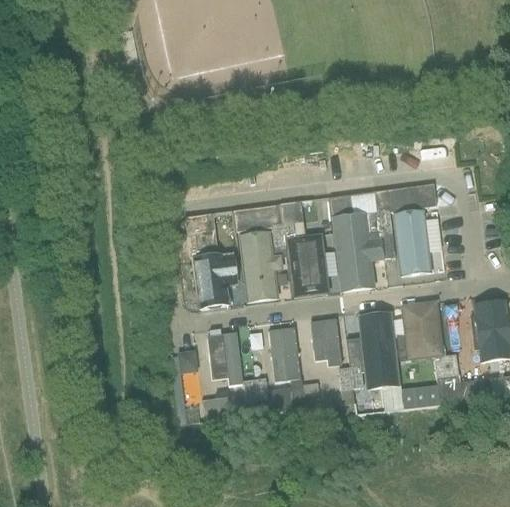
[(434,183),(375,191),(381,232),(384,259),(395,258),(389,212),(436,206),(434,183)]
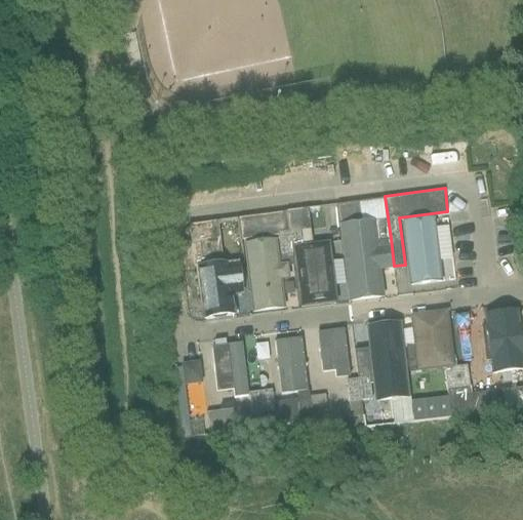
[(391,238),(385,196),(337,202),(340,224),(376,220),(379,240),(391,238)]
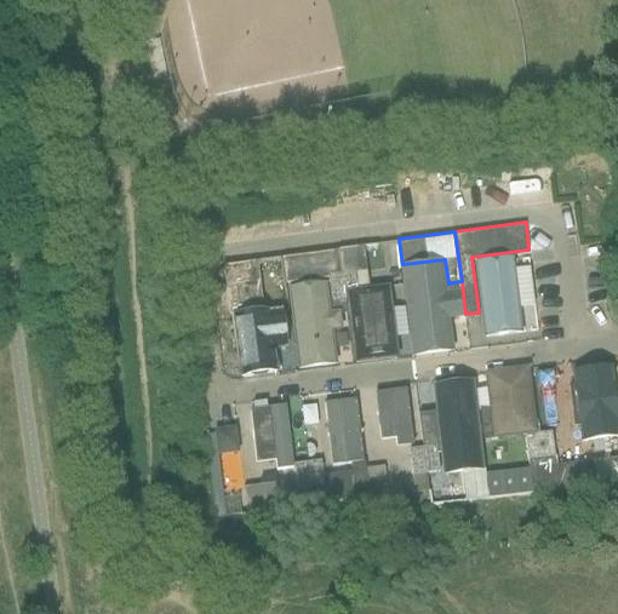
[(366,245),(339,247),(339,250),(345,296),(360,294),(356,269),(368,268),(366,245)]
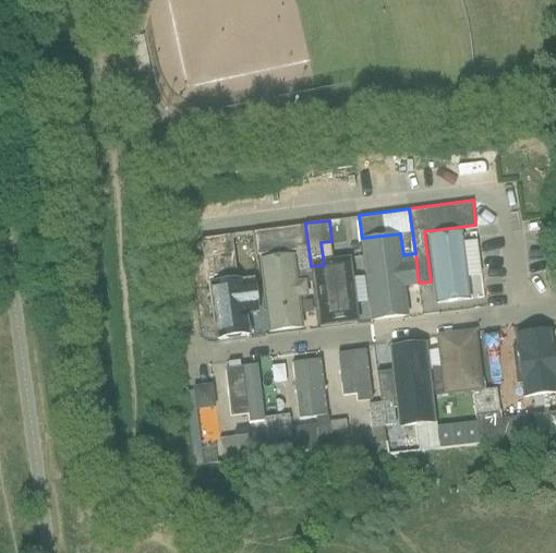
[(307,244),(305,225),(305,223),(254,229),(257,252),(297,248),(299,267),(311,266),(307,244)]
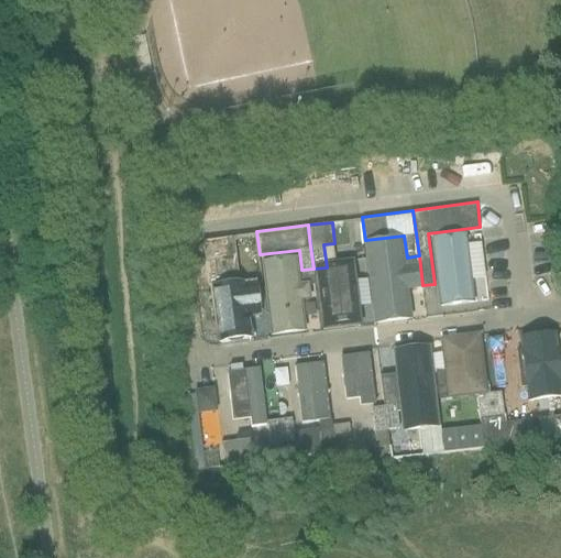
[(473,294),(465,230),(433,234),(440,297),(473,294)]
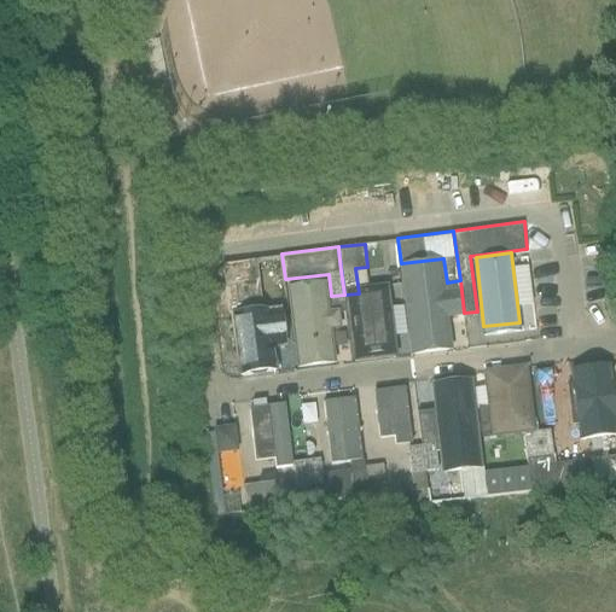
[(262,306),(256,257),(224,262),(230,309),(262,306)]
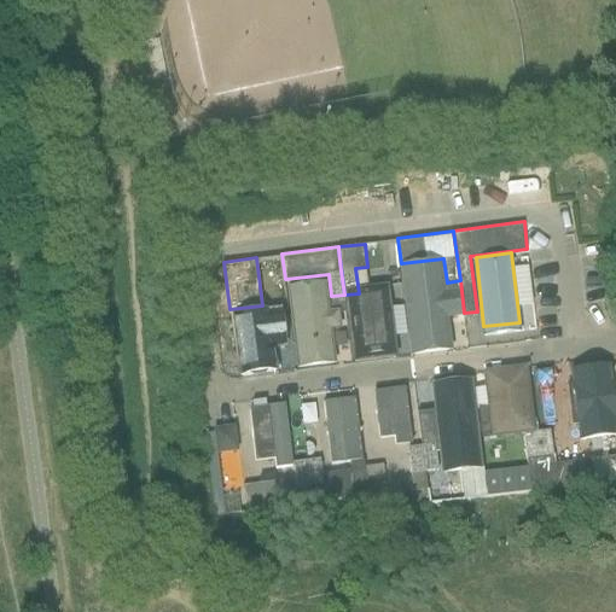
[(439,261),(407,266),(418,350),(449,345),(439,261)]
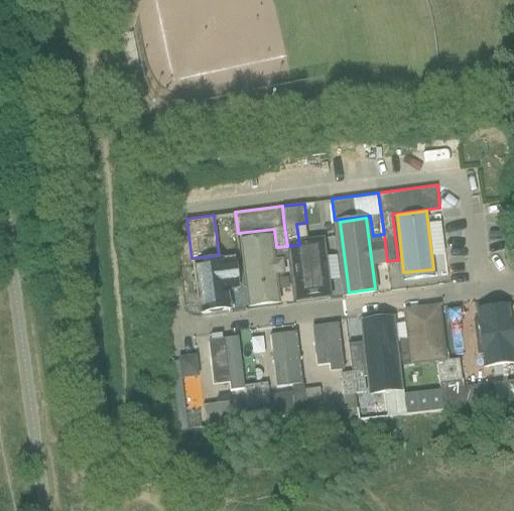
[(253,301),(278,298),(270,232),(245,235),(253,301)]
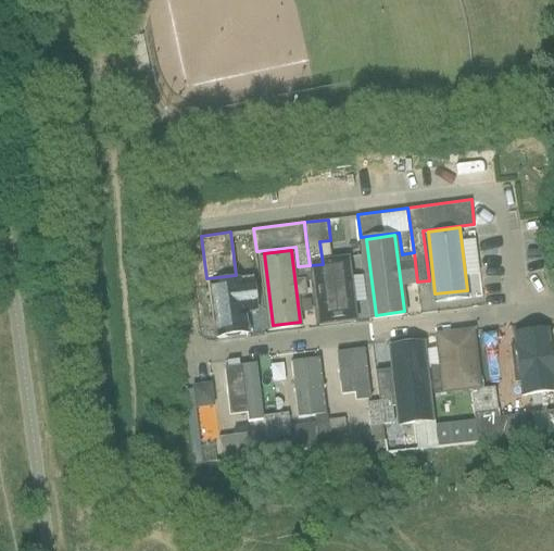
[(318,266),(325,318),(353,314),(347,263),(318,266)]
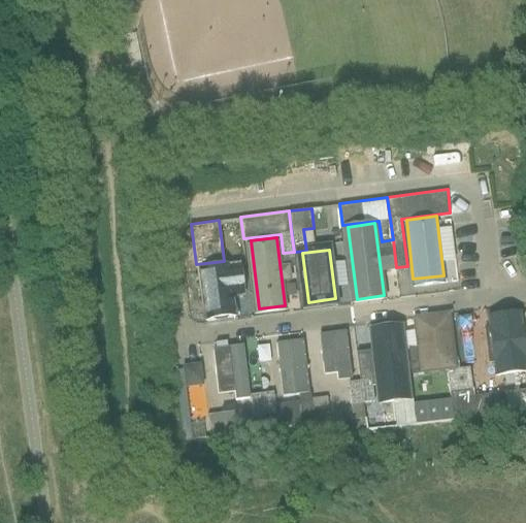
[(198,265),(204,321),(237,317),(231,262),(198,265)]
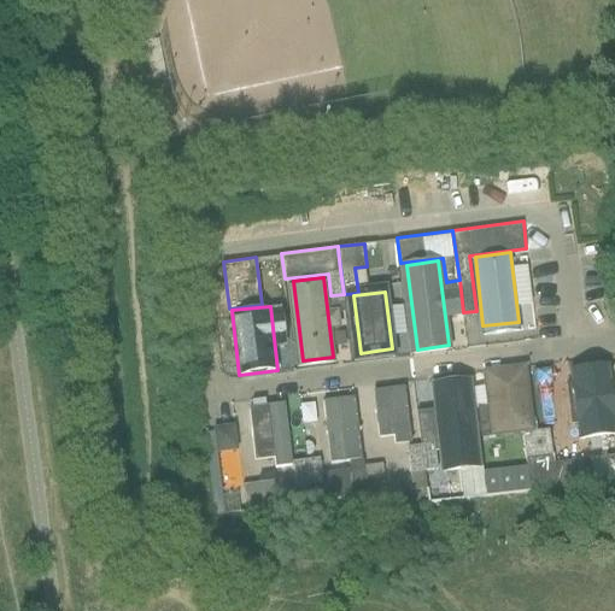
[(614,407),(608,358),(570,363),(580,433),(614,428),(614,407)]
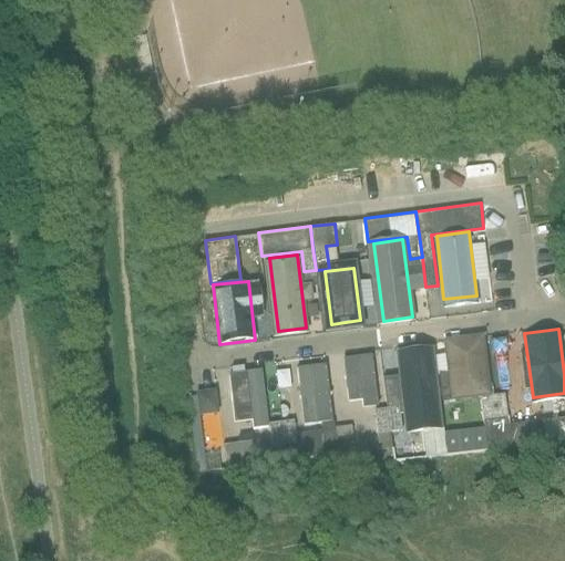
[(489,390),(482,339),(445,344),(452,394),(489,390)]
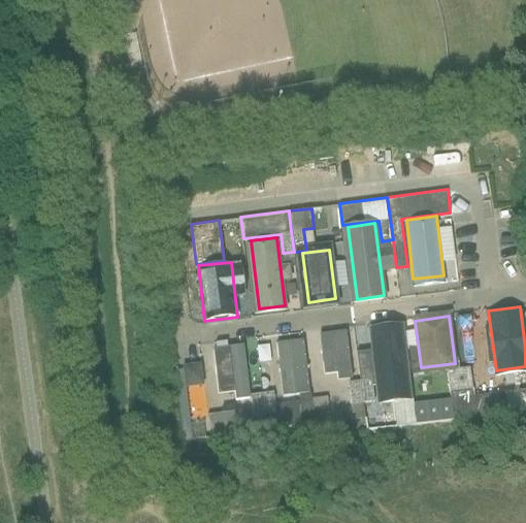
[(408,397),(399,327),(371,330),(381,401),(408,397)]
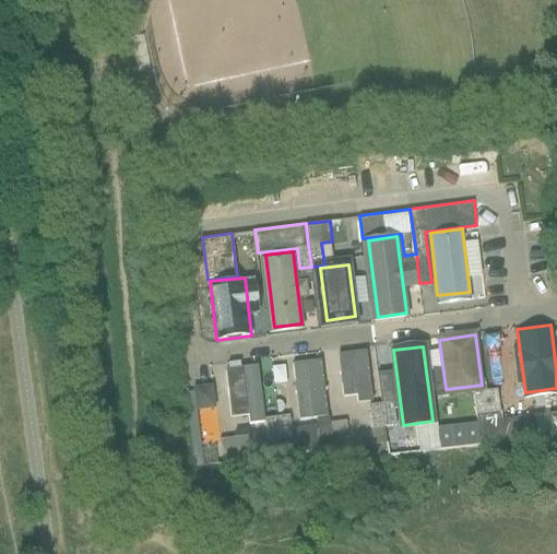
[(345,399),(374,396),(367,351),(340,354),(345,399)]
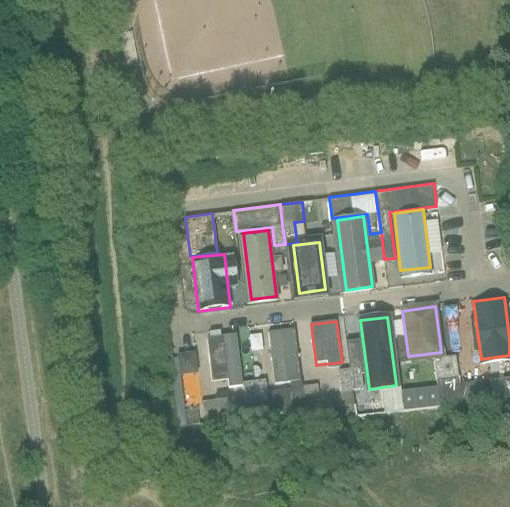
[(298,369),(293,326),(270,329),(275,371),(298,369)]
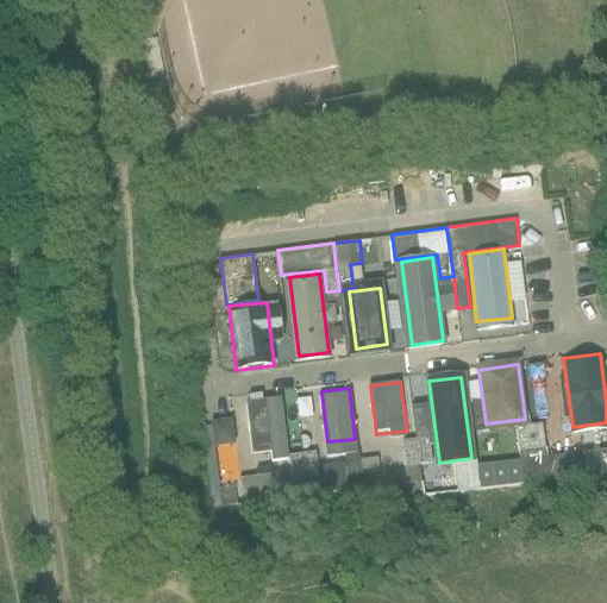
[(254,452),(285,448),(279,394),(248,397),(254,452)]
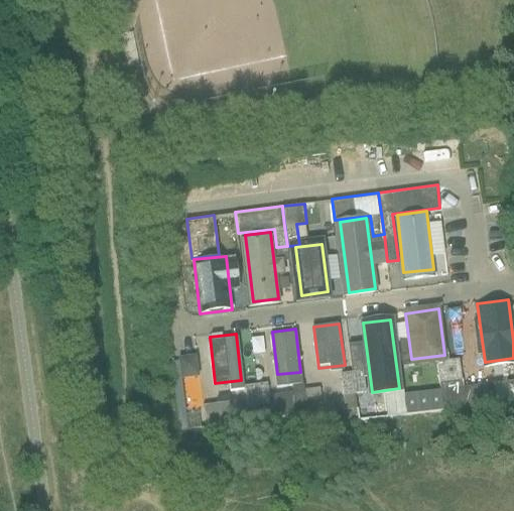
[(460,357),(448,358),(454,407),(496,402),(494,381),(463,384),(460,357)]
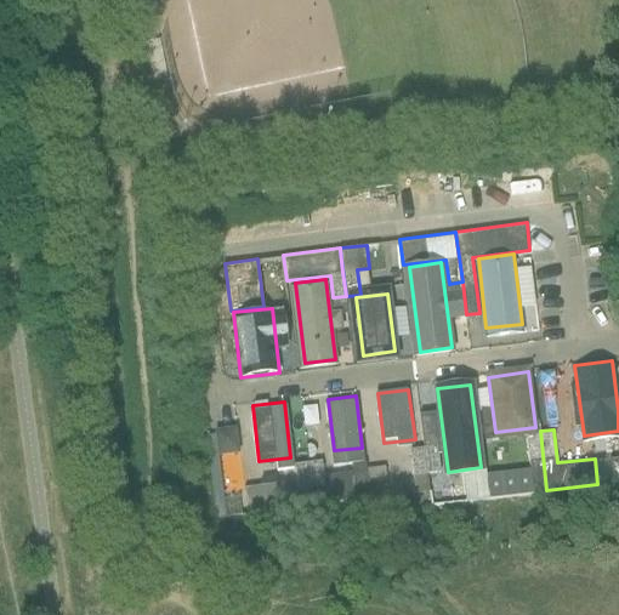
[(217,431),(208,432),(219,514),(227,513),(217,431)]
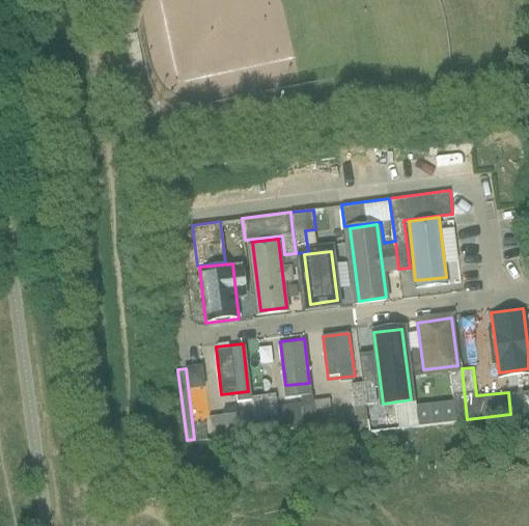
[(453,399),(416,404),(419,424),(456,420),(467,419),(462,368),(450,370),(453,399)]
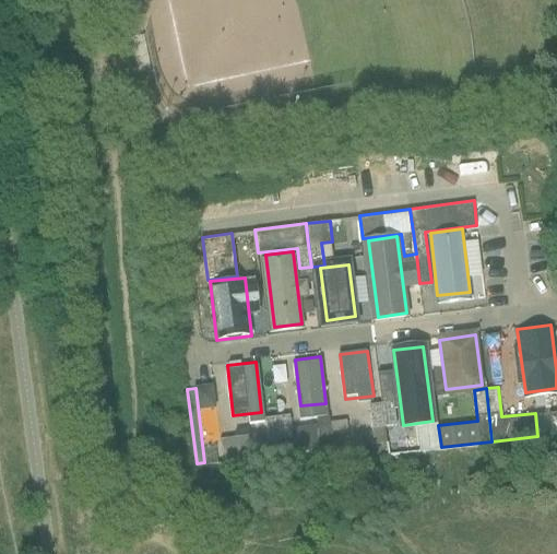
[(396,422),(394,400),(382,401),(384,424),(396,422)]
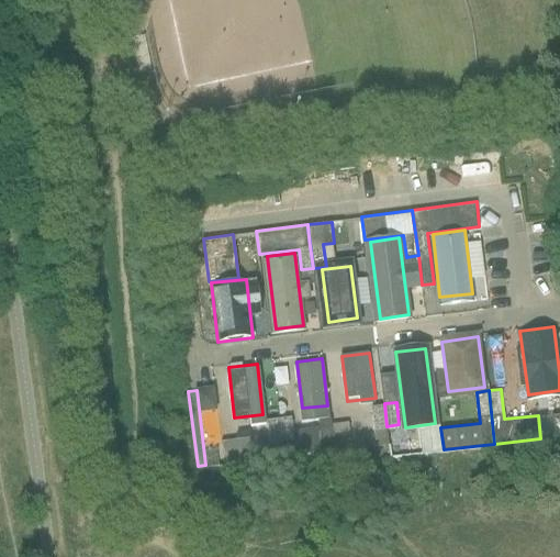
[(387,426),(384,403),(371,405),(377,443),(389,442),(387,426)]
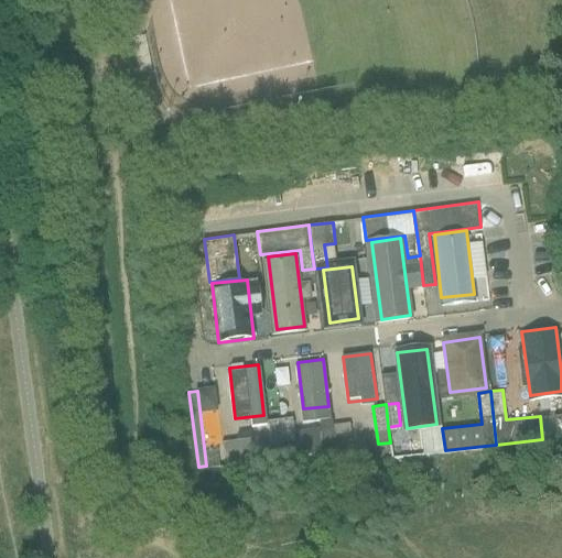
[(336,449),(333,423),(333,417),(321,418),(322,426),(294,429),(292,416),(281,417),(285,456),(283,456),(285,470),(295,469),(294,455),(335,449),(336,449)]
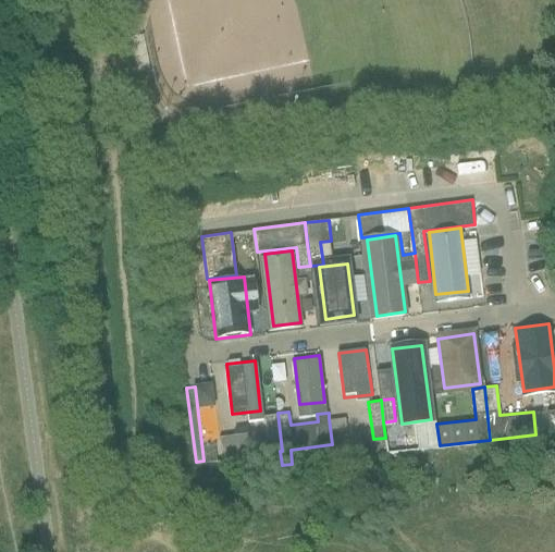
[(282,451),(278,413),(264,415),(267,429),(219,436),(222,458),(280,451),(282,451)]
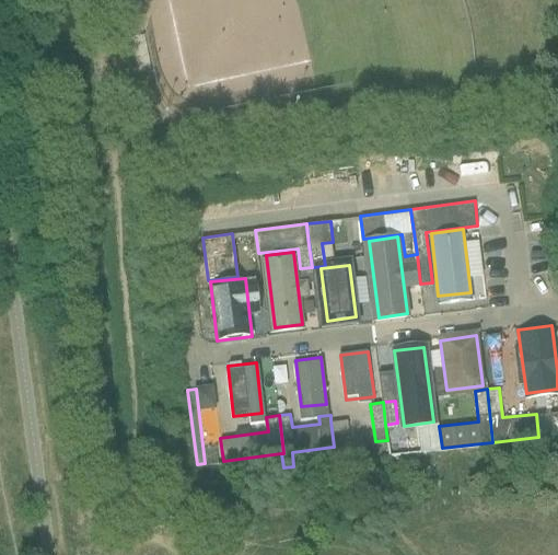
[(347,419),(330,420),(334,447),(333,447),(334,459),(351,458),(347,419)]
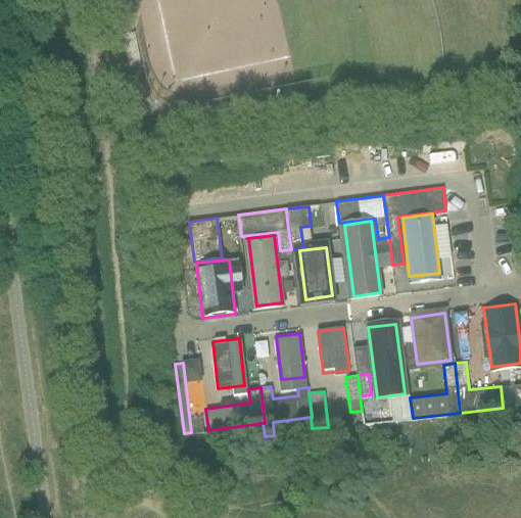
[(412,418),(410,403),(409,394),(390,396),(393,420),(412,418)]
